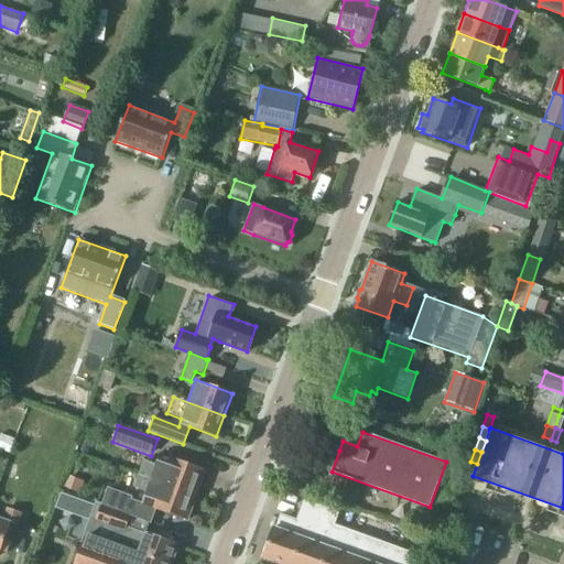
[(156,465),(144,461),(139,474),(194,495),(204,469),(172,457),(161,453),(156,465)]
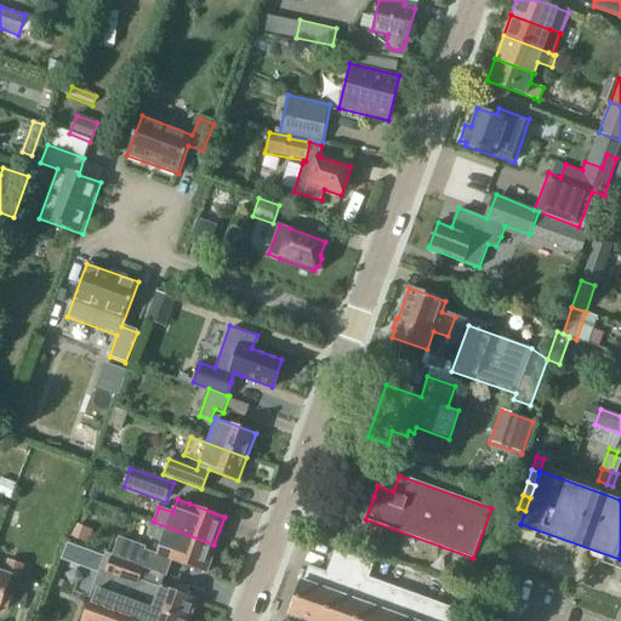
[(520,524),(525,511),(518,508),(513,522),(520,524)]
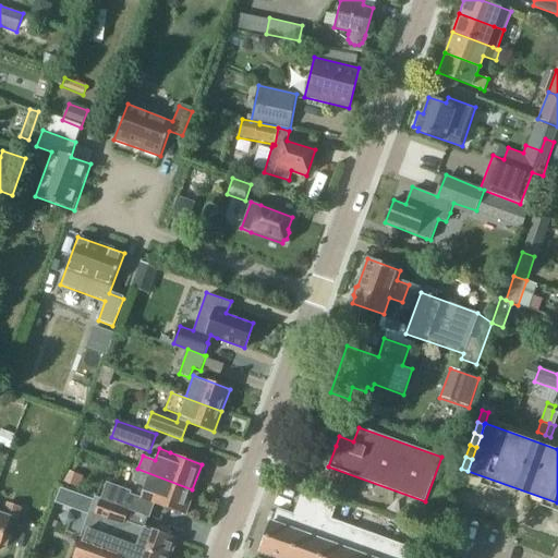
[(106,482),(100,497),(130,508),(150,517),(155,505),(183,514),(192,489),(137,469),(137,470),(136,469),(132,481),(144,486),(140,498),(134,497),(128,495),(130,490),(106,482)]
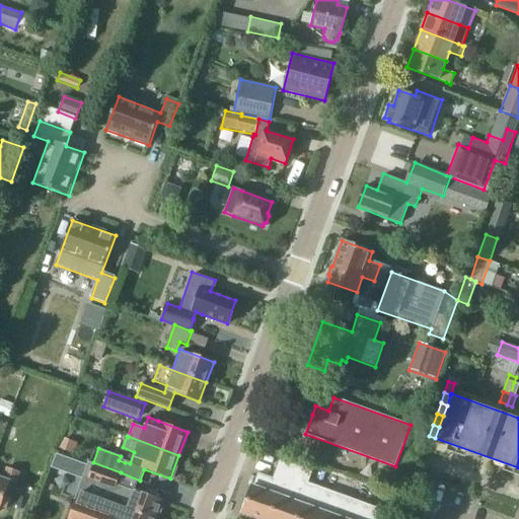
[(251,486),(241,514),(242,515),(252,518),(297,518),(303,505),(312,508),(321,483),(307,476),(312,463),(281,452),(276,465),(261,460),(251,486)]
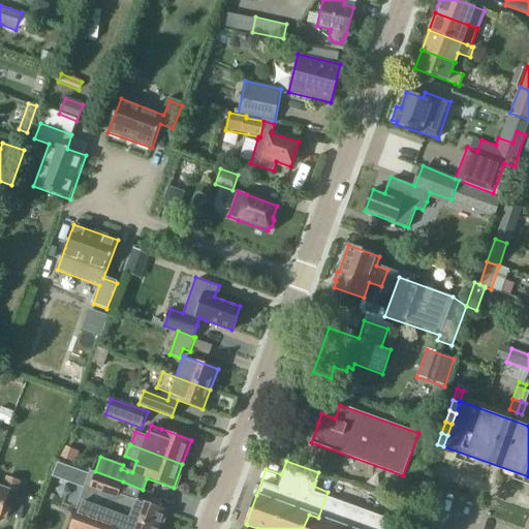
[(91,472),(76,509),(127,528),(159,528),(161,526),(163,525),(166,517),(165,515),(166,511),(135,501),(135,502),(118,496),(122,483),(91,472)]
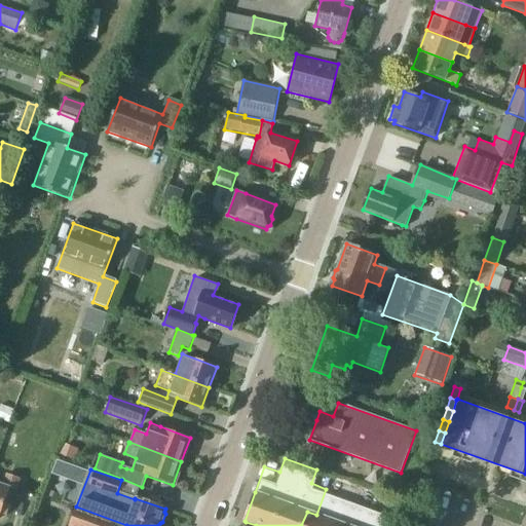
[(1,485),(0,484),(0,512),(8,488),(14,490),(19,478),(5,474),(1,485)]
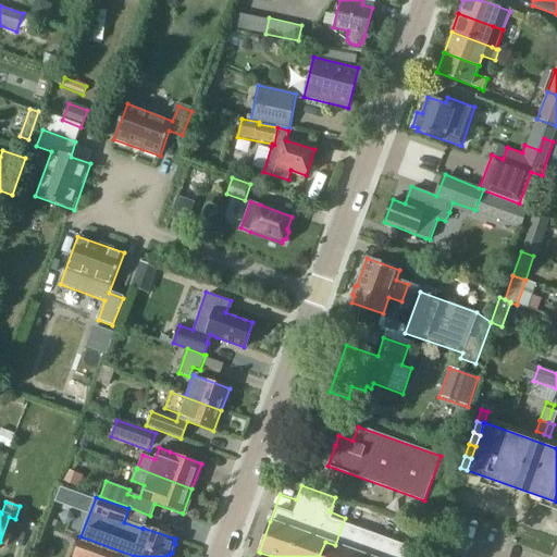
[(325,542),(319,556),(420,556),(424,546),(345,518),(335,545),(325,542)]
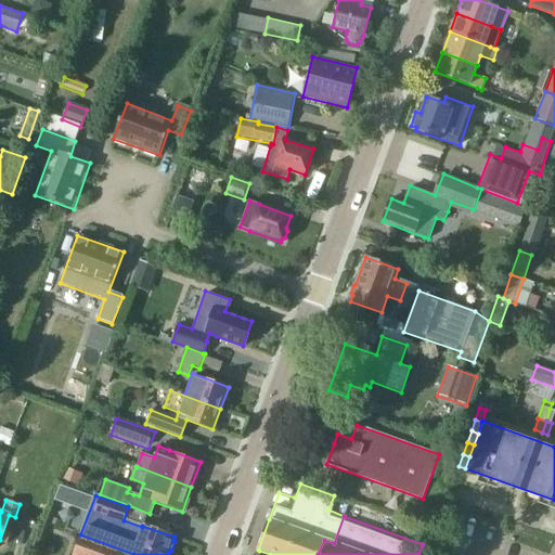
[(133,554),(80,534),(73,554),(133,554)]
